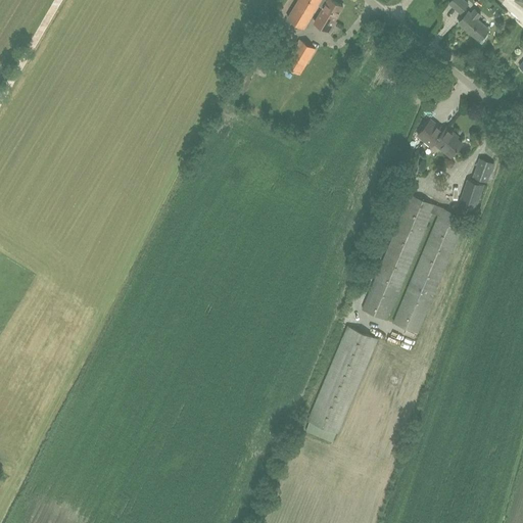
[(318,5),(321,0),(298,0),(287,18),(304,29),(318,5)]
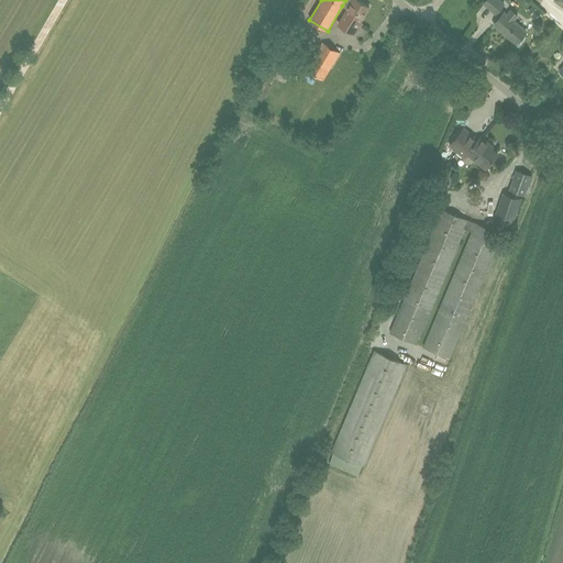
[(348,9),(344,13),(338,25),(353,35),(370,8),(356,0),(345,0),(342,6),(348,9)]
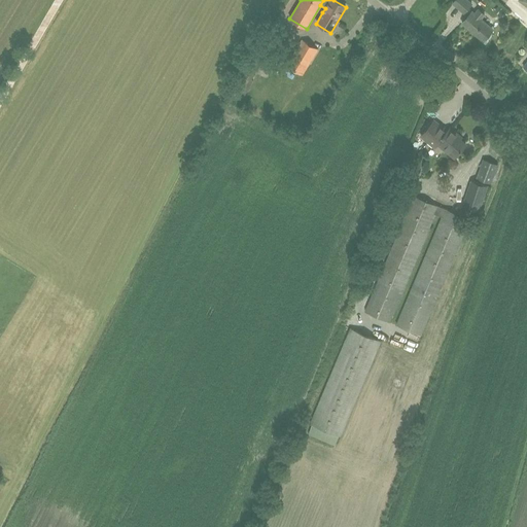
[(464,14),(472,4),(468,0),(454,0),(452,3),(464,14)]
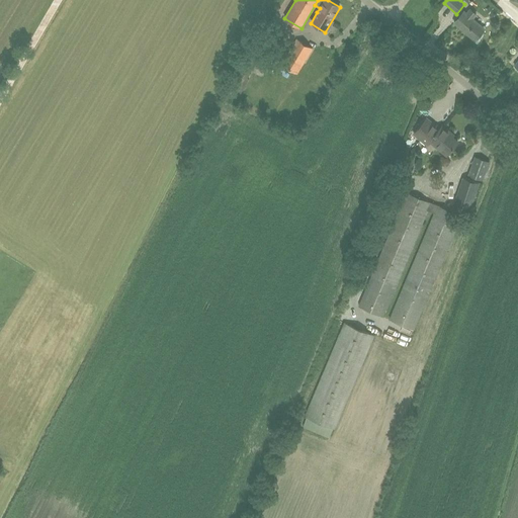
[(490,5),(485,10),(490,15),(495,9),(490,5)]
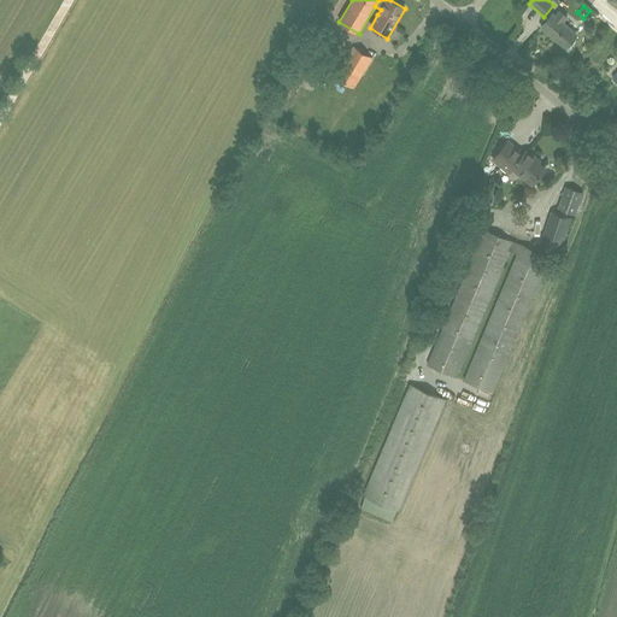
[(565,48),(577,35),(563,22),(566,17),(560,12),(556,17),(553,13),(541,28),(565,48)]
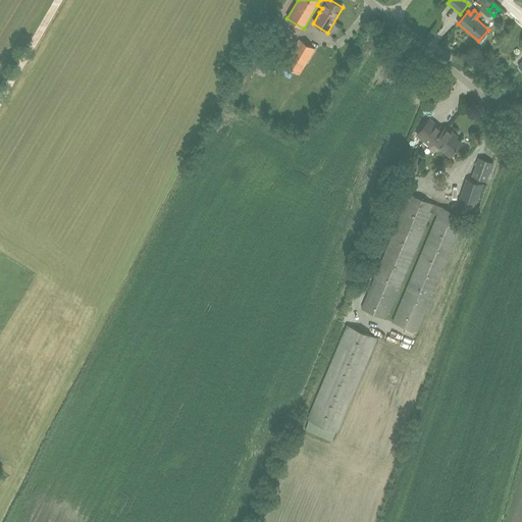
[(300,74),(315,49),(299,40),(283,64),(300,74)]
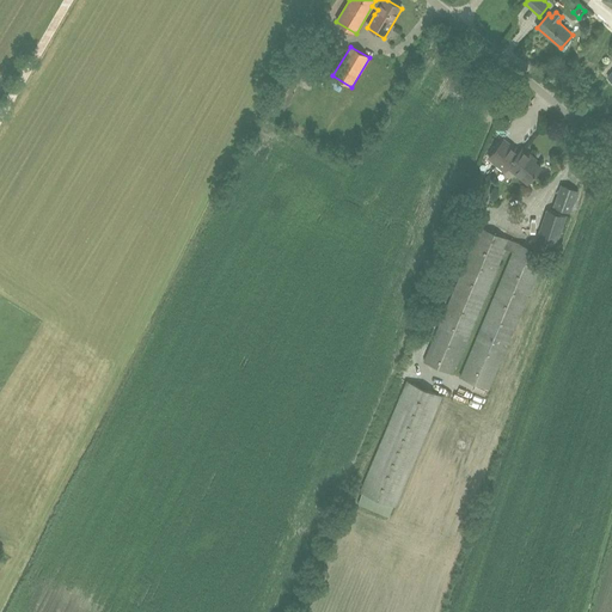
[(510,164),(518,154),(514,151),(515,150),(503,140),(501,142),(500,142),(496,146),(496,148),(489,158),(501,167),(505,163),(507,164),(508,161),(510,164)]
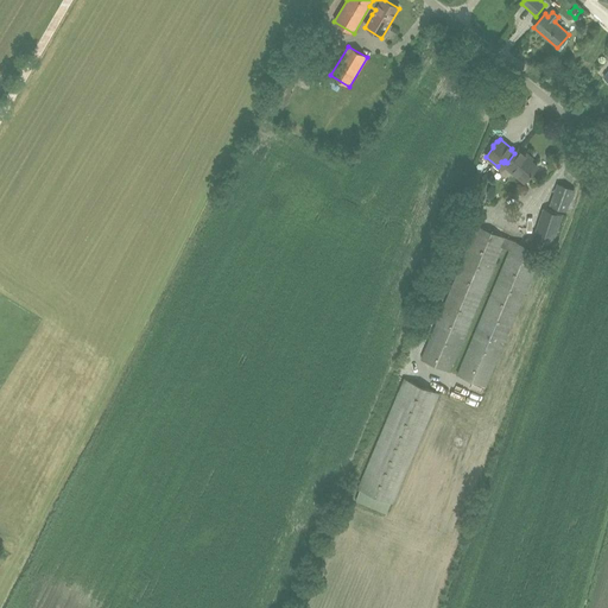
[(501,162),(498,166),(501,170),(505,166),(524,183),(538,166),(525,157),(527,154),(519,147),(514,153),(507,163),(505,160),(504,163),(501,162)]
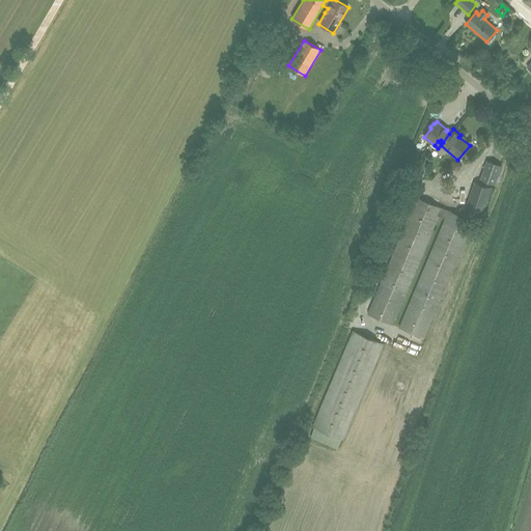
[(483,180),(495,185),(502,166),(490,162),(483,180)]
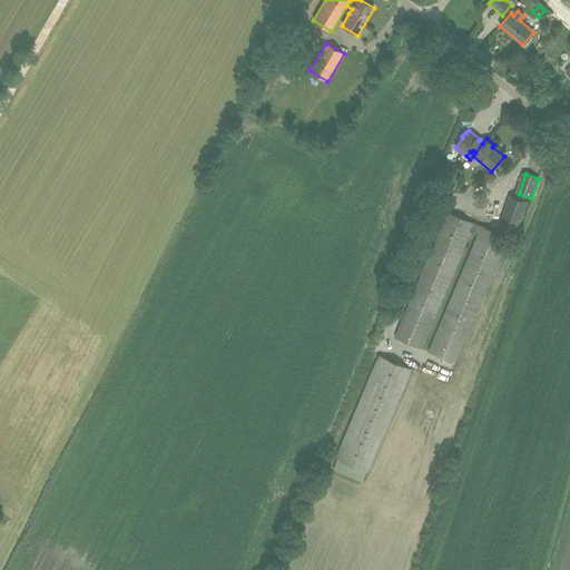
[(516,234),(527,202),(510,196),(499,228),(516,234)]
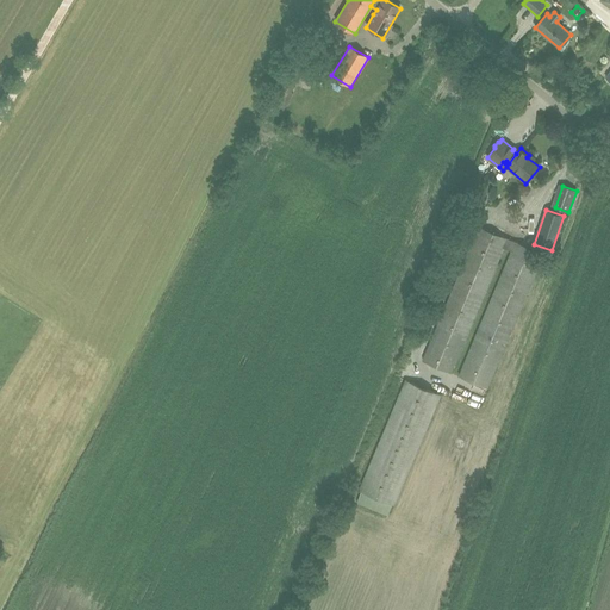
[(487,388),(502,353),(543,254),(479,228),(423,361),(450,373),(503,248),(512,251),(474,341),(459,377),(487,388)]
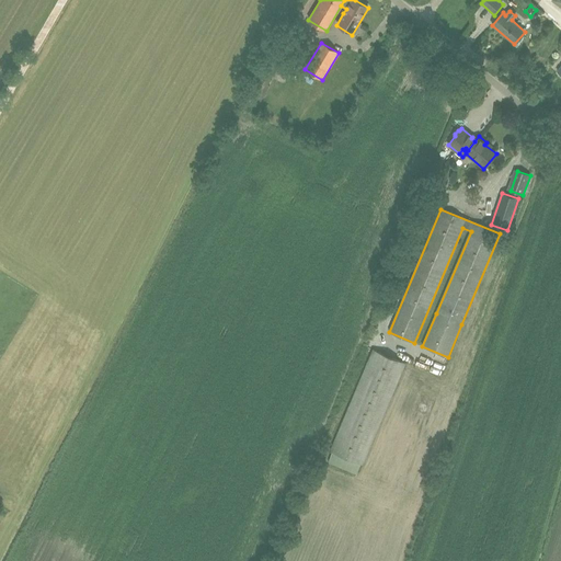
[(373,351),(325,462),(358,476),(405,364),(373,351)]
